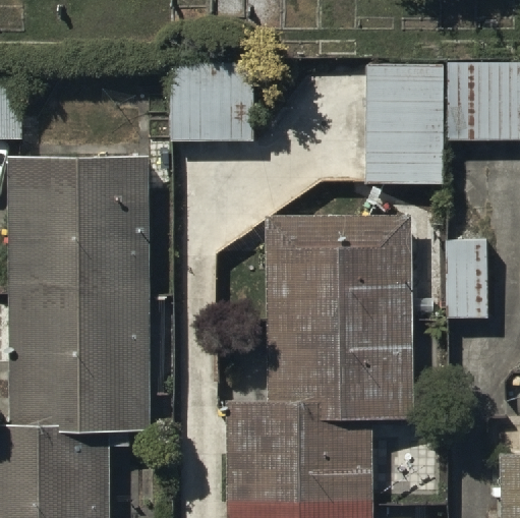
[(20,60),(0,59),(0,139),(20,139),(20,60)]
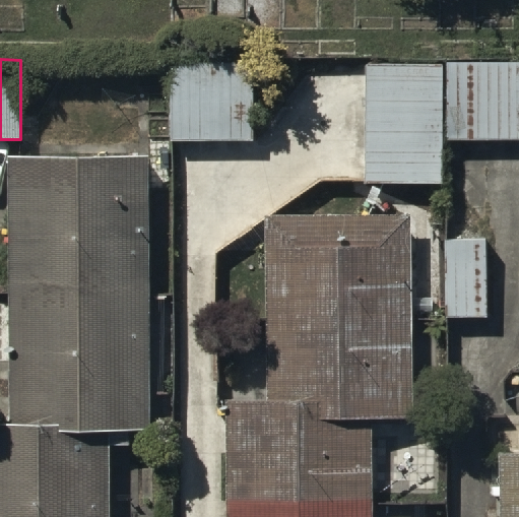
[(518,61),(364,62),(364,183),(442,183),(442,139),(518,139),(518,61)]
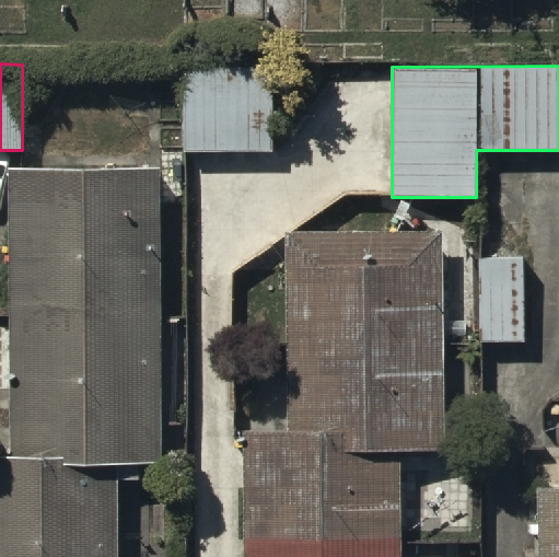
[(272,80),(181,82),(182,151),(274,149),(272,80)]
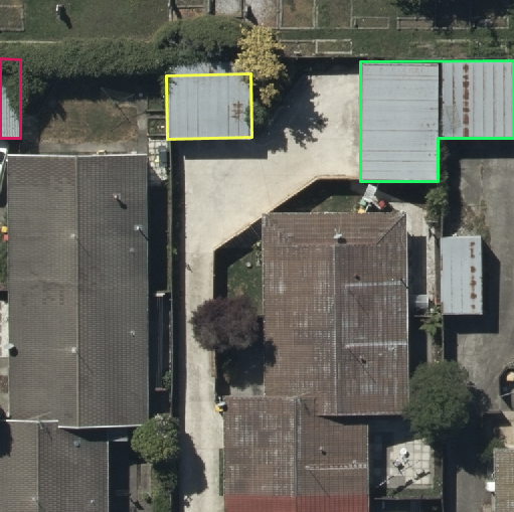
[(9,418),(0,418),(0,511),(111,511),(111,429),(148,429),(148,154),(9,154),(9,418)]
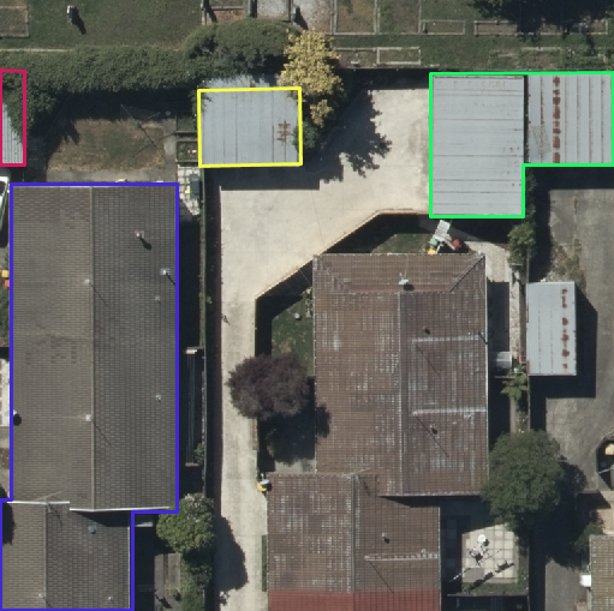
[(316,472),(261,472),(262,610),(439,610),(439,496),(486,495),(484,255),(315,257),(316,472)]
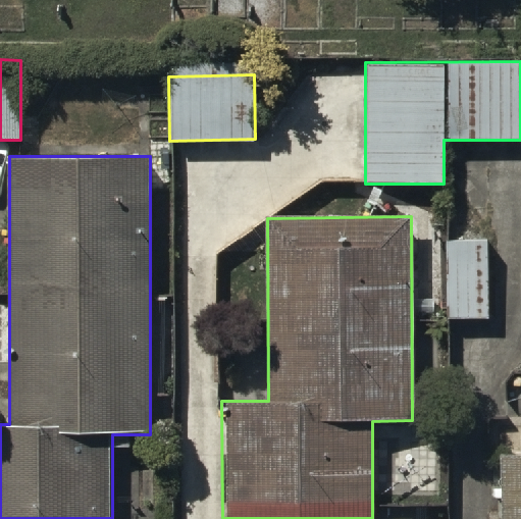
[(485,238),(444,238),(447,319),(488,318),(485,238)]
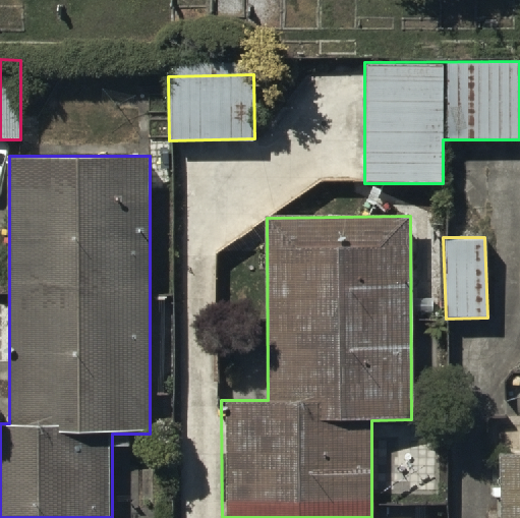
[(519,434),(497,435),(497,517),(519,517),(519,434)]
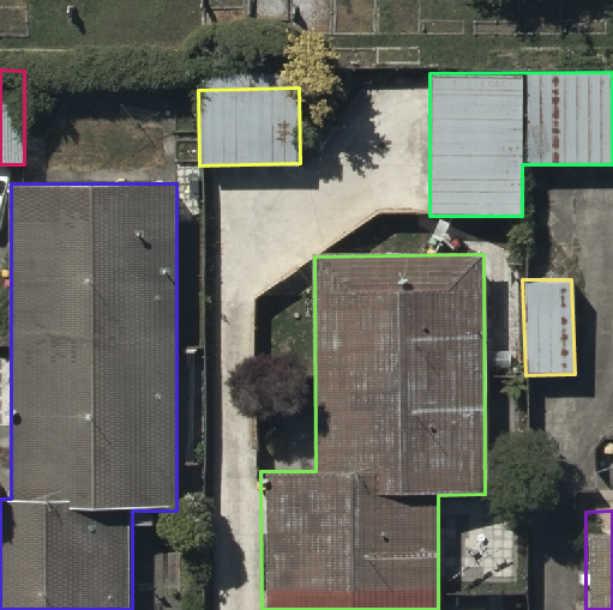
All buildings are outlined.
